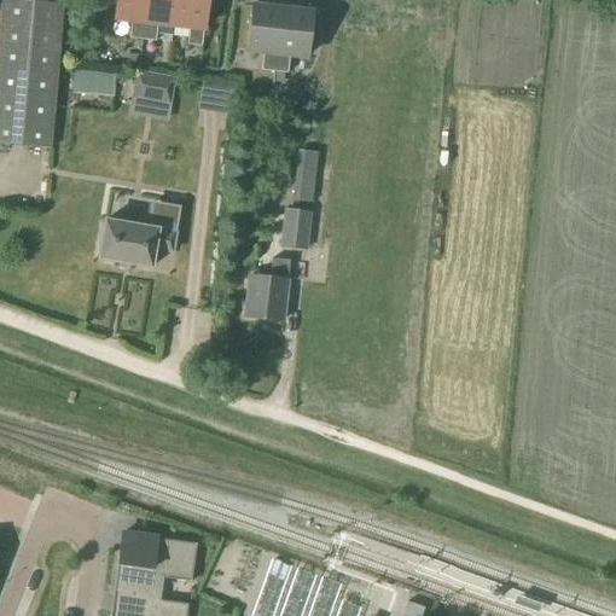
[(0,141),(53,147),(67,3),(41,0),(3,0),(0,29),(0,141)]
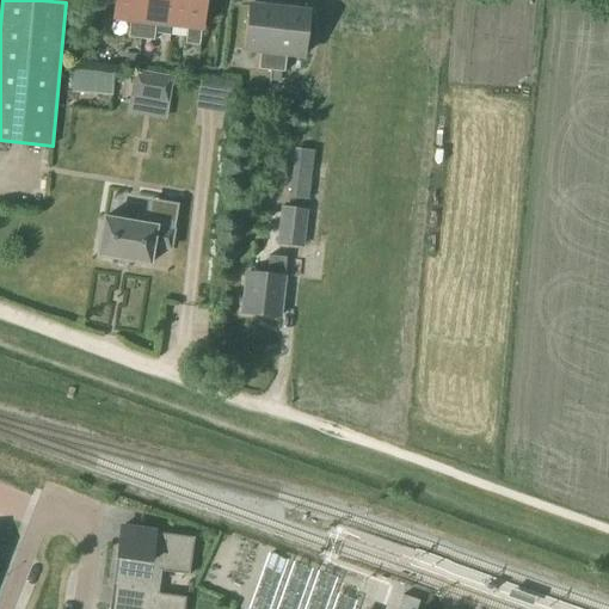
[(143,37),(147,0),(117,0),(116,16),(131,17),(130,36),(143,37)]
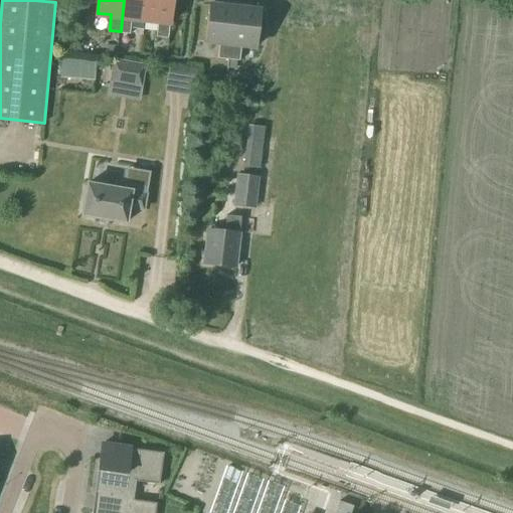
[(147,18),(148,0),(124,0),(121,31),(132,32),(134,17),(147,18)]
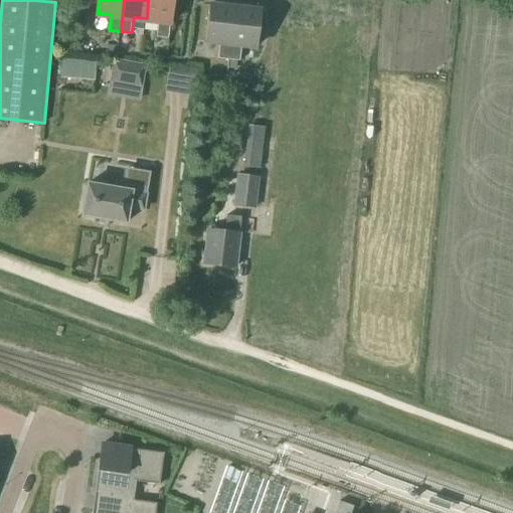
[(148,0),(147,18),(160,20),(158,35),(170,36),(174,0),(148,0)]
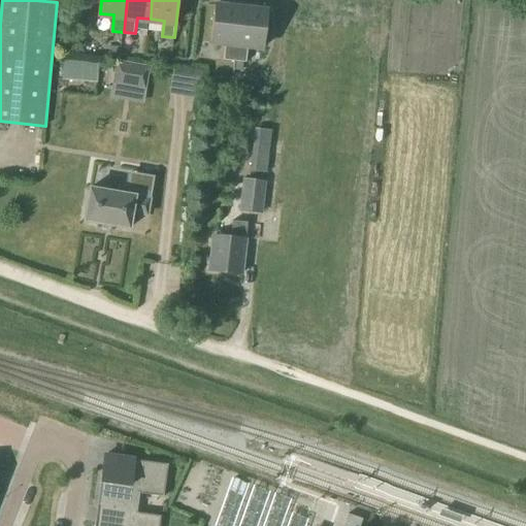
[(243,0),(228,0),(228,4),(217,2),(212,40),(227,42),(225,58),(236,59),(243,0)]
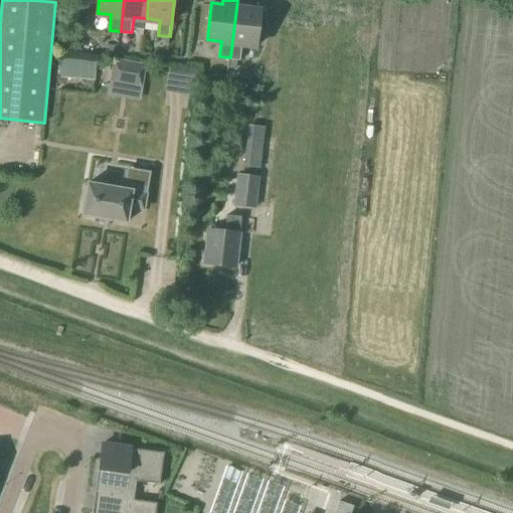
[(237,0),(230,57),(241,59),(243,43),(258,45),(262,8),(250,7),(251,2),(237,0)]
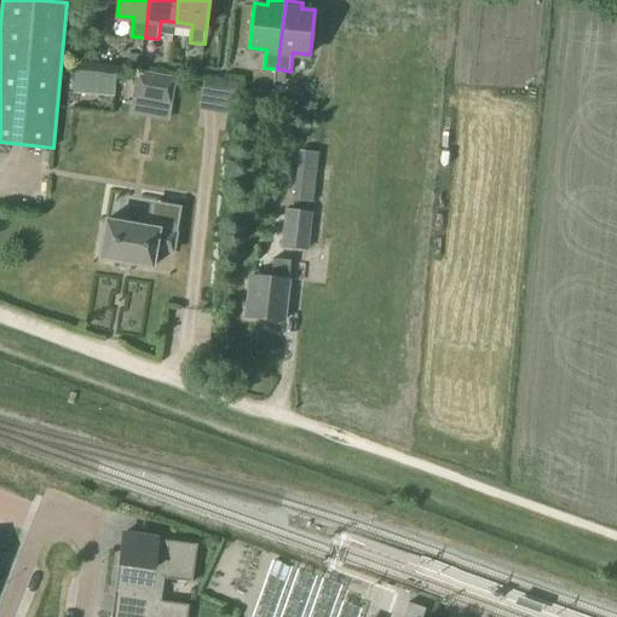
[(138,70),(133,96),(172,103),(173,103),(178,76),(138,70)]
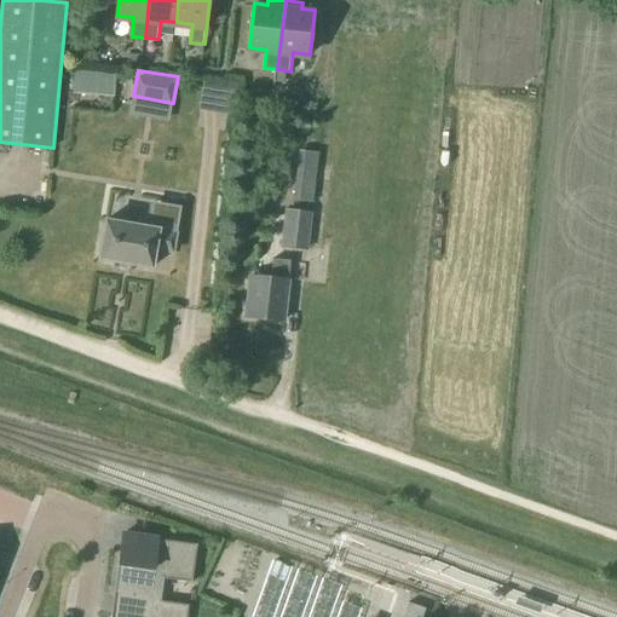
[(315,201),(319,151),(299,150),(294,199),(315,201)]
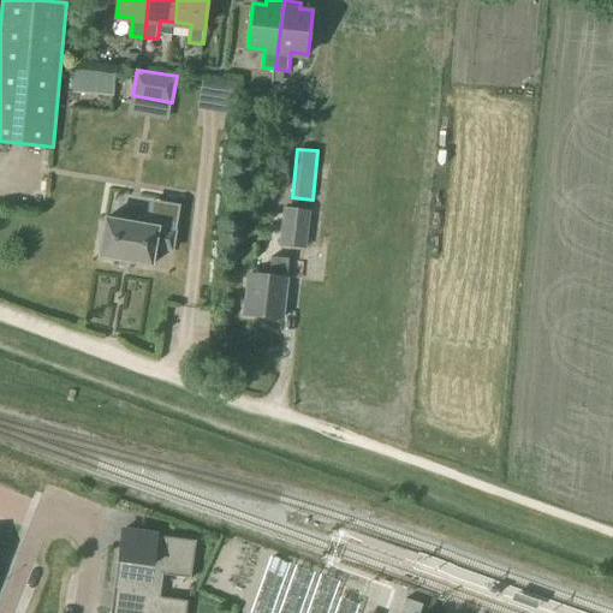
[(174,232),(178,207),(150,202),(147,225),(105,218),(99,257),(152,266),(154,247),(173,249),(176,232),(174,232)]
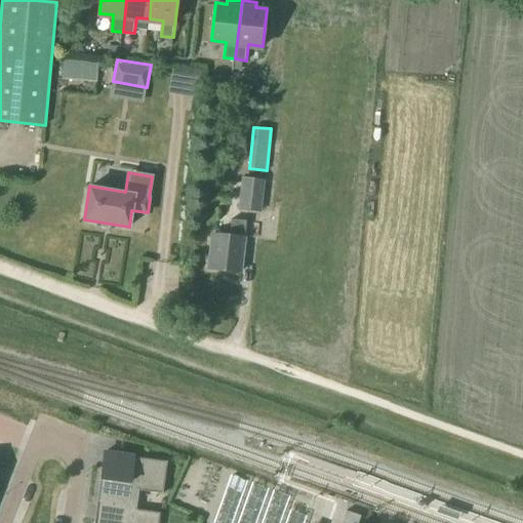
[(259,209),(263,180),(243,178),(240,207),(259,209)]
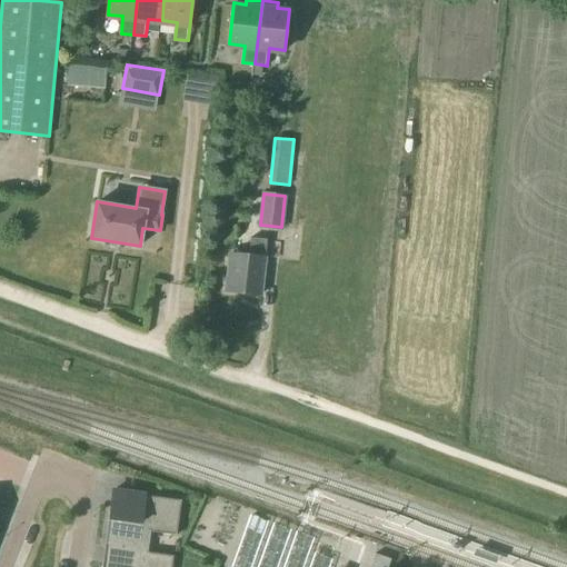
[(261,294),(267,239),(251,238),(250,255),(230,254),(226,290),(261,294)]
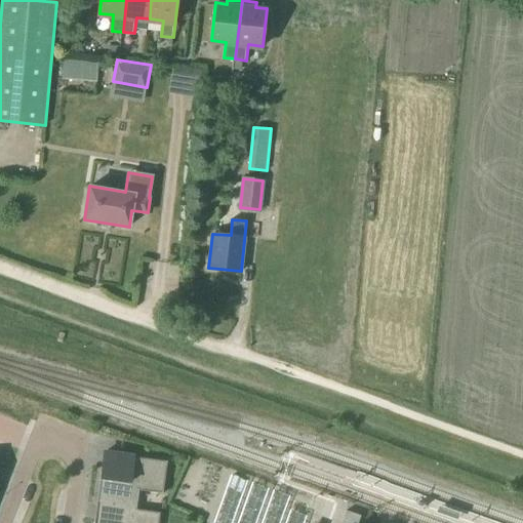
[(163,493),(167,460),(104,452),(96,504),(103,505),(135,509),(138,490),(163,493)]
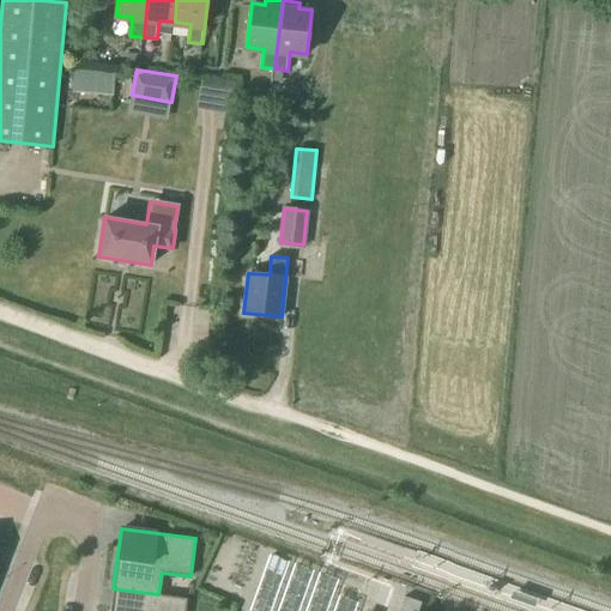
[(110,606),(109,610),(185,610),(187,599),(158,594),(120,590),(118,608),(110,606)]
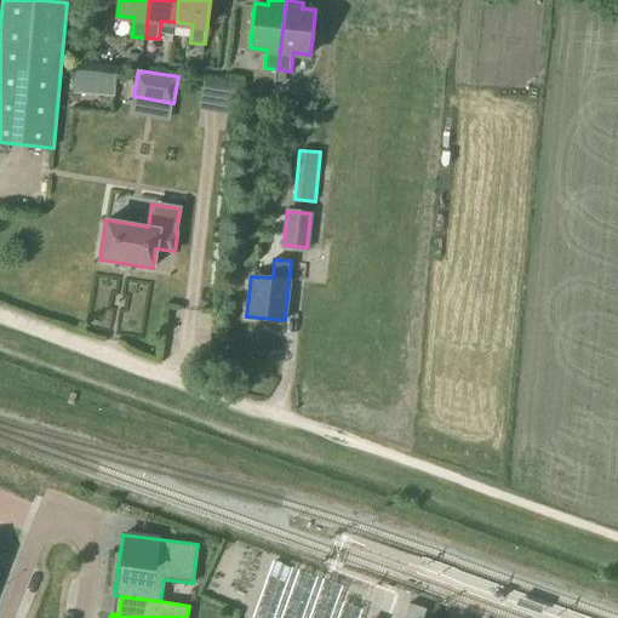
[(423,617),(427,608),(410,602),(406,612),(422,617),(423,617)]
